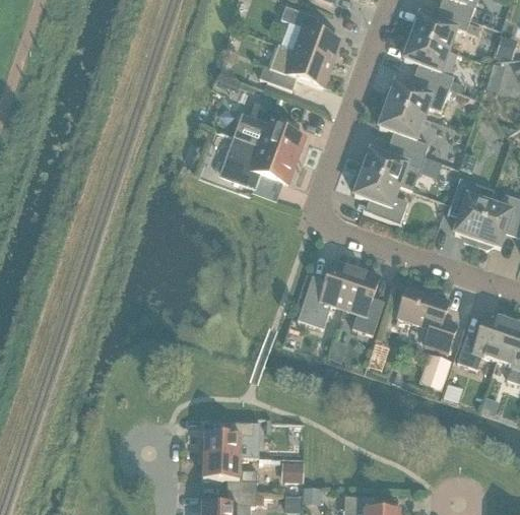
[(449,0),(445,10),(469,19),(475,0),(449,0)]
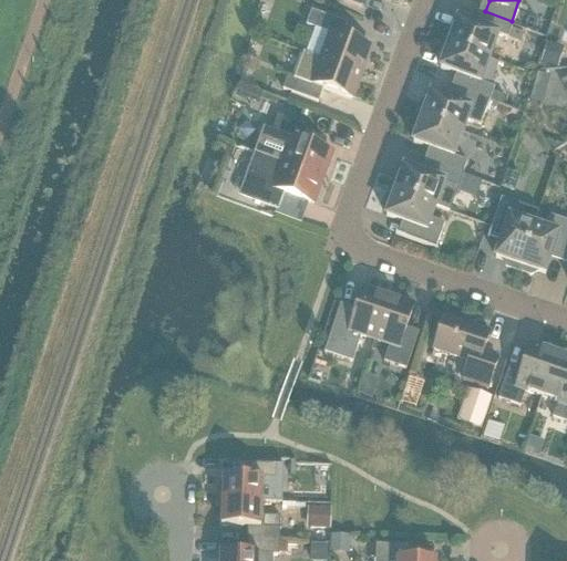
[(321,54),(361,70),(370,43),(341,33),(347,19),(311,7),(306,21),(330,30),(321,54)]
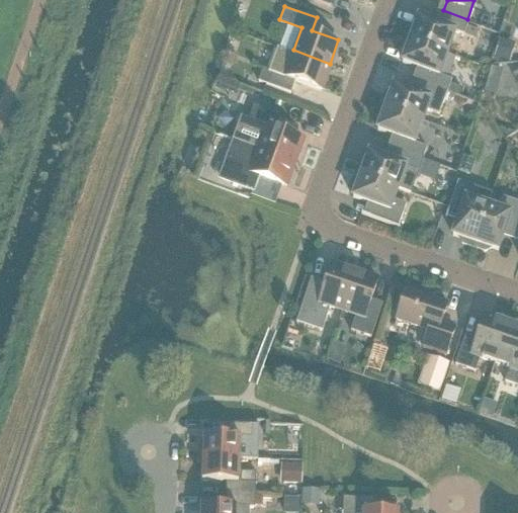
[(466,22),(467,19),(443,10),(439,21),(418,14),(416,20),(409,23),(405,34),(446,50),(454,27),(463,30),(465,25),(465,24),(466,22)]
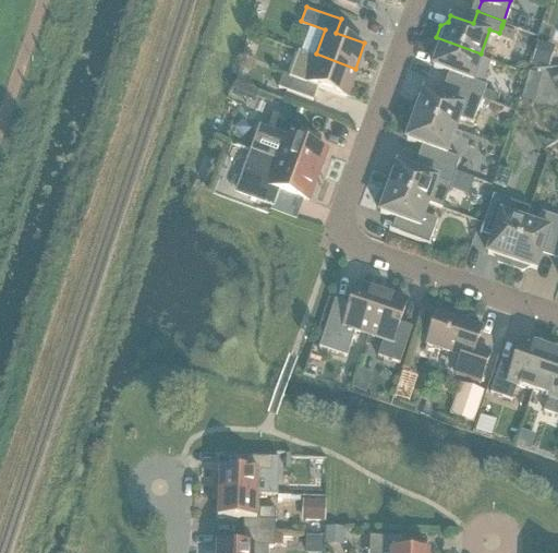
[(501,27),(499,33),(511,37),(514,28),(502,24),(501,26),(501,27)]
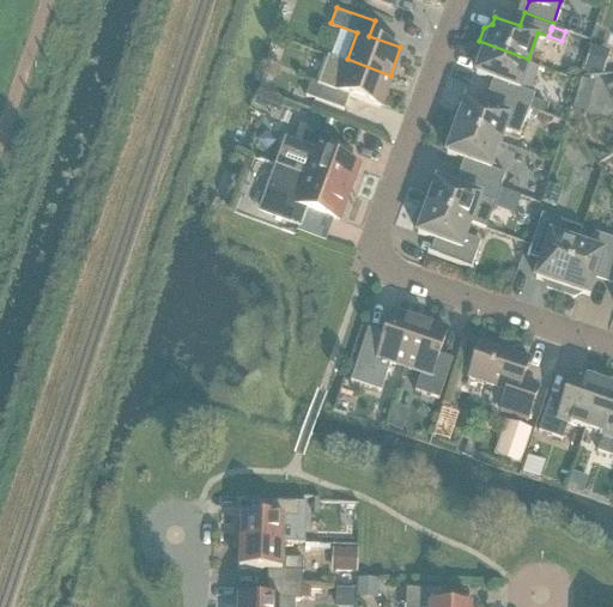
[(604,44),(599,42),(592,40),(584,62),(602,68),(610,47),(604,44)]
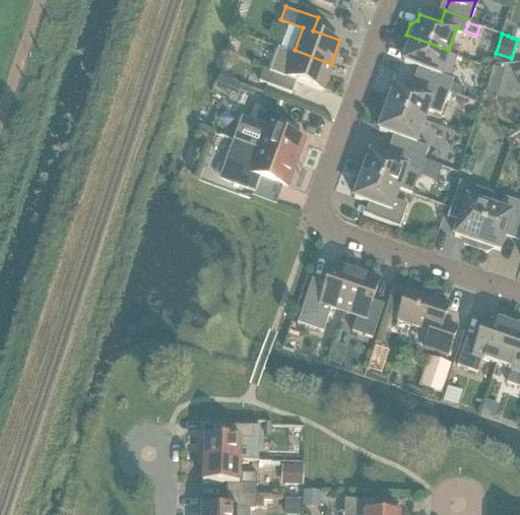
[(440,72),(448,50),(406,35),(402,46),(405,52),(403,59),(425,66),(420,78),(449,88),(452,80),(453,76),(440,72)]
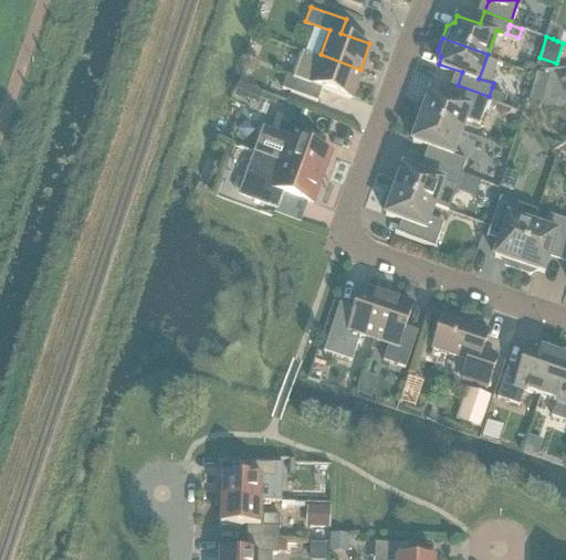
[(321,54),(302,48),(293,73),(286,71),(282,85),(317,97),(322,84),(350,95),(360,70),(321,54)]
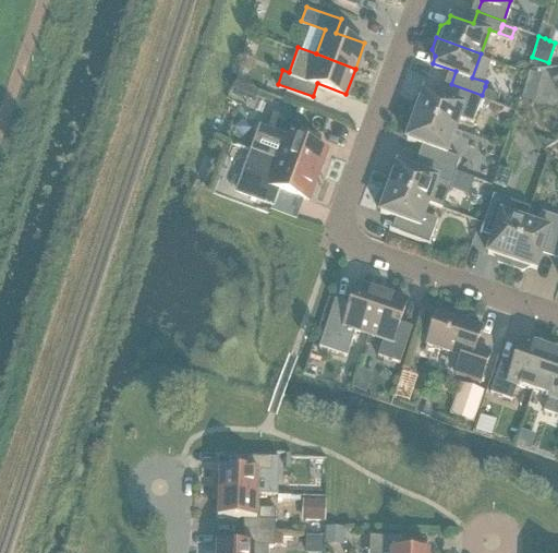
[(541,71),(536,70),(528,68),(525,75),(538,79),(540,75),(540,74),(541,71)]
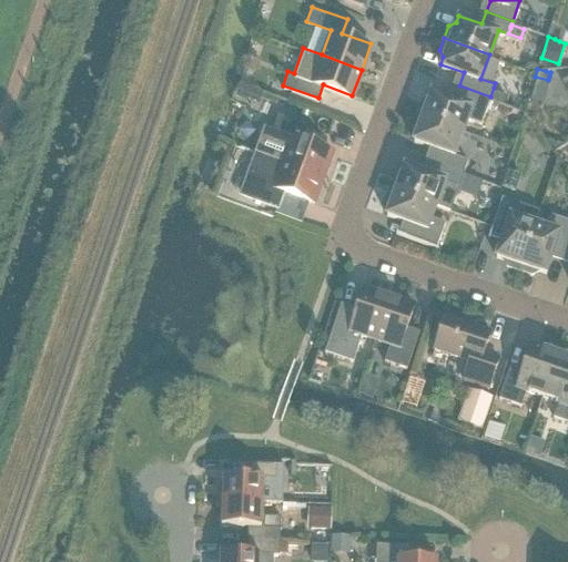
[(260,88),(257,87),(253,84),(249,96),(259,100),(263,89),(260,88)]
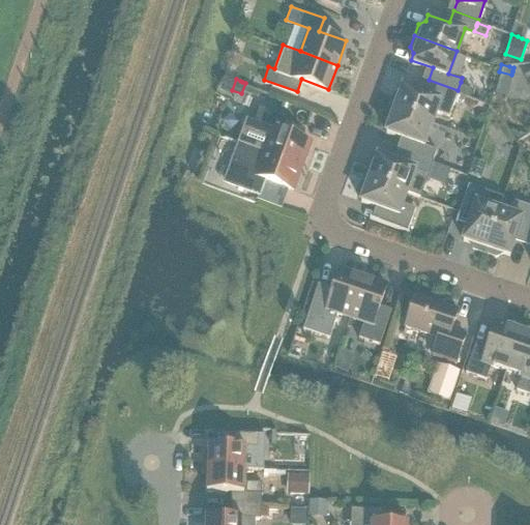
[(448,113),(458,90),(429,80),(424,91),(402,83),(400,90),(393,93),(389,105),(432,120),(436,109),(448,113)]
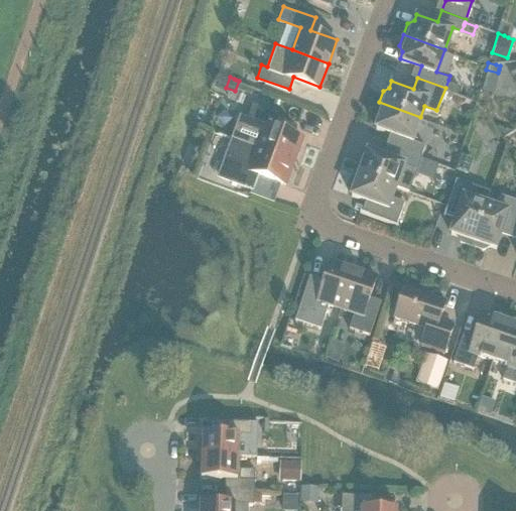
[(448,80),(445,88),(456,92),(459,84),(456,83),(453,81),(448,80)]
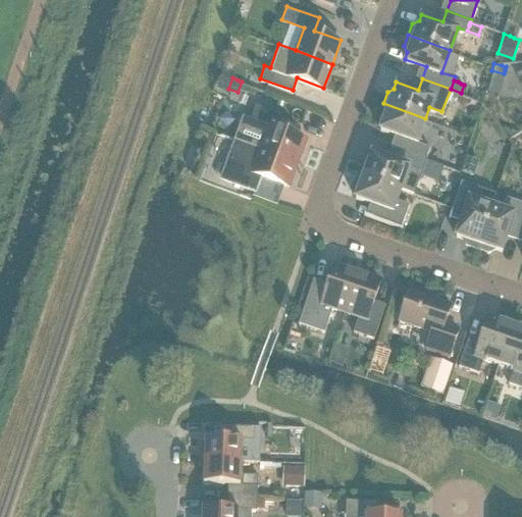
[(236,138),(297,160),(305,137),(277,126),(282,113),(281,113),(285,102),(259,93),(251,115),(242,112),(233,137),(236,138)]
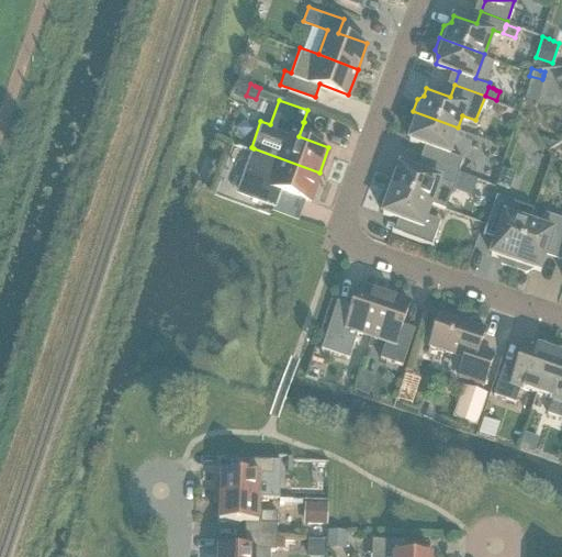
[(449,151),(458,127),(413,111),(408,123),(412,130),(408,136),(433,145),(427,158),(458,169),(462,156),(449,151)]
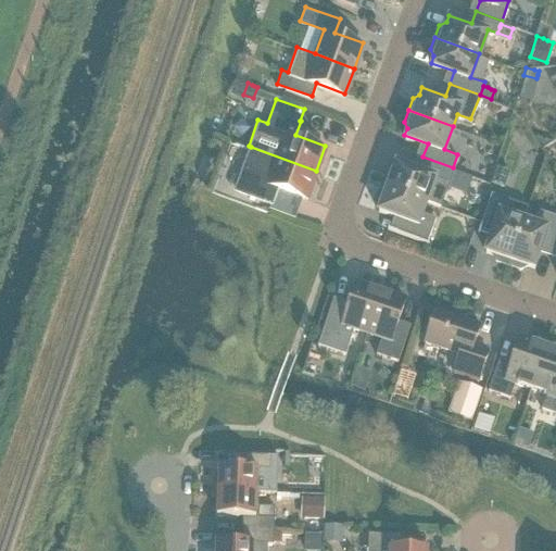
[(306,196),(316,171),(251,147),(237,187),(272,199),(277,185),(306,196)]
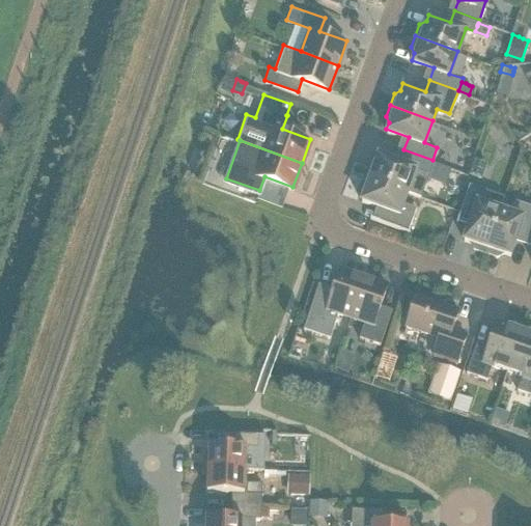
[(407,190),(420,194),(432,160),(403,149),(399,161),(378,153),(375,160),(369,163),(364,174),(407,190)]
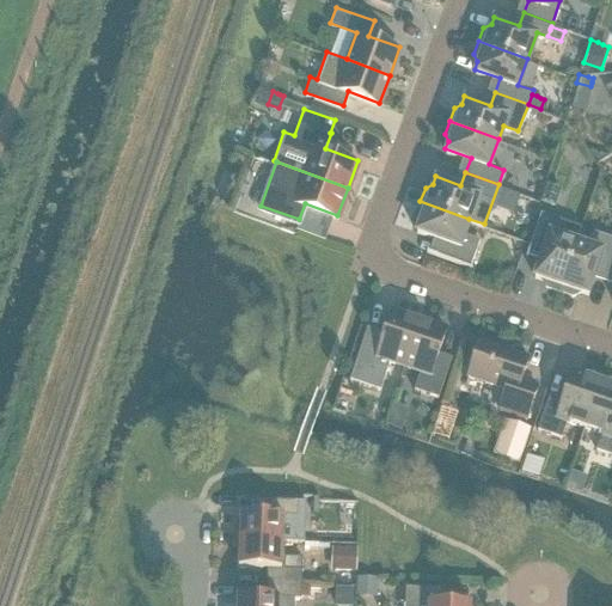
[(556,182),(551,181),(546,178),(540,197),(555,202),(561,183),(556,182)]
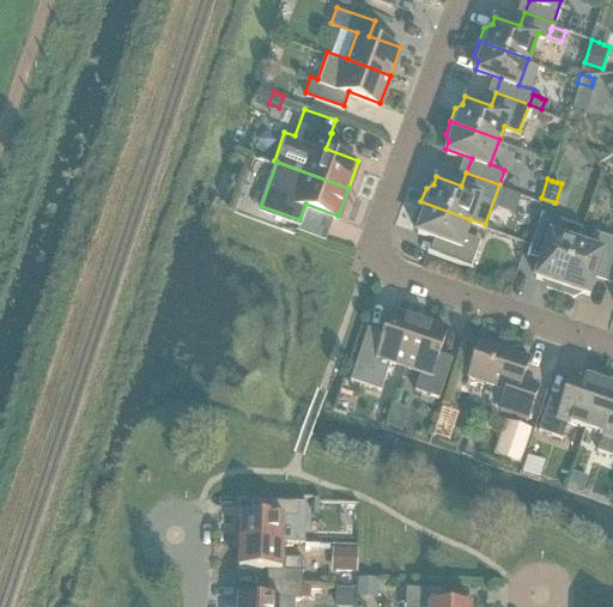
[(465,232),(469,219),(420,201),(416,214),(419,222),(417,229),(432,235),(426,248),(471,265),(480,237),(465,232)]
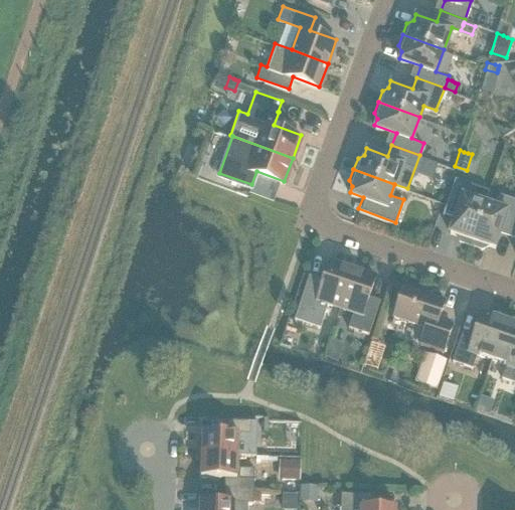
[(488,188),(455,177),(443,213),(454,217),(450,230),(456,232),(459,238),(470,242),(484,201),(483,200),(488,188)]
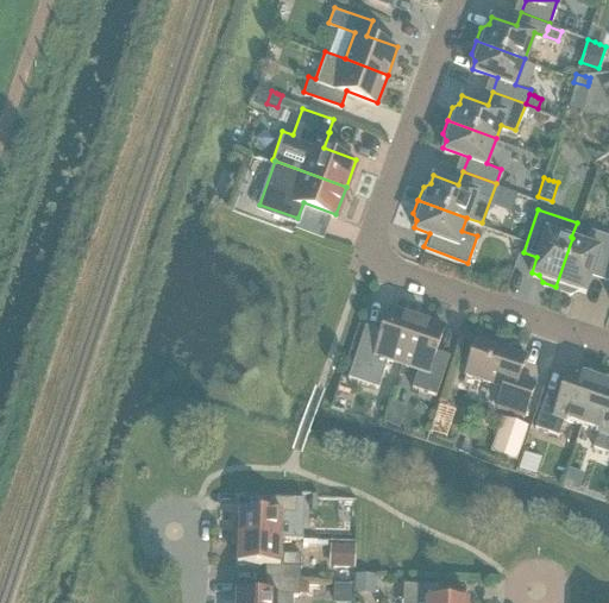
[(607,269),(608,262),(608,232),(591,227),(586,242),(572,238),(556,287),(570,291),(577,288),(584,290),(592,265),(607,269)]
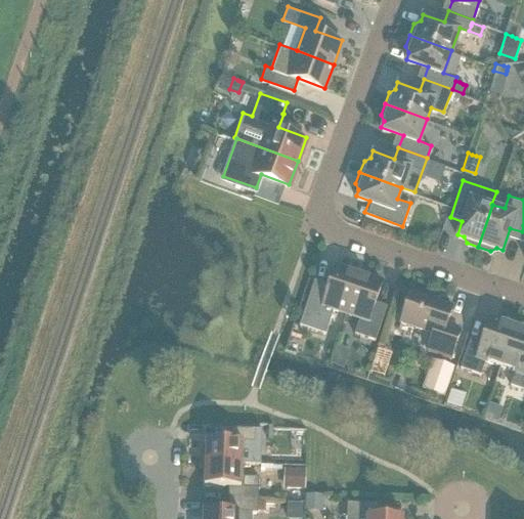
[(345,310),(358,271),(335,263),(329,283),(314,277),(299,322),(324,331),(334,306),(345,310)]
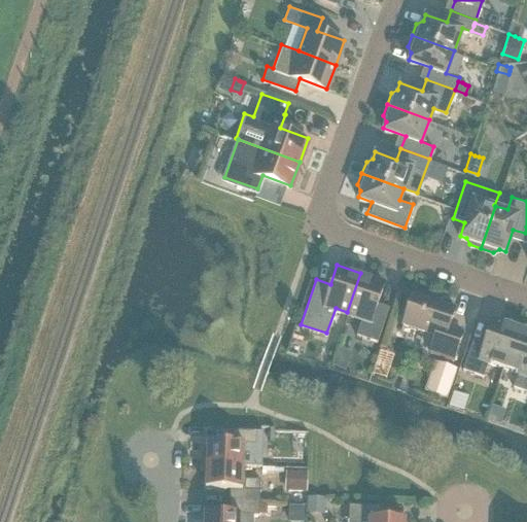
[(360,273),(347,312),(361,317),(356,333),(377,340),(388,305),(378,302),(384,280),(360,273)]
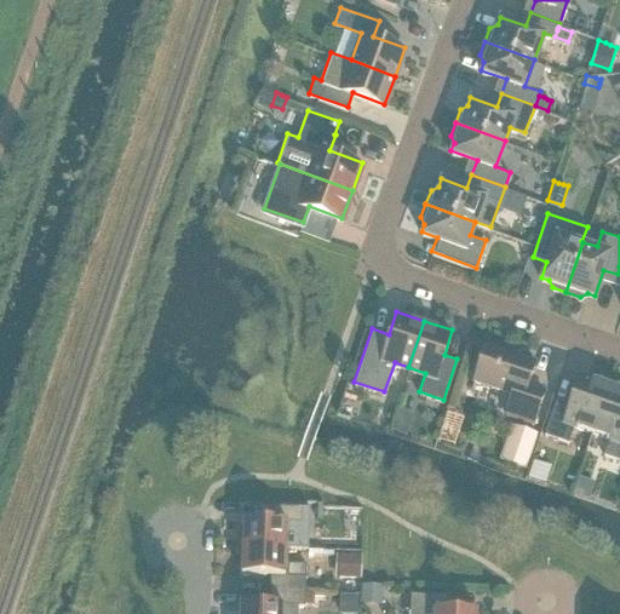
[(504,350),(484,344),(474,378),(512,391),(505,411),(533,420),(544,388),(527,382),(535,359),(505,348),(504,350)]
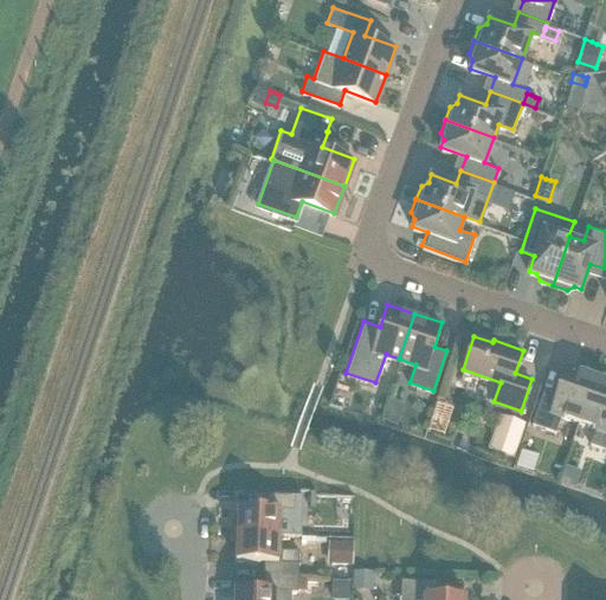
[(579,419),(594,374),(566,365),(555,395),(542,392),(533,421),(555,430),(561,414),(579,419)]
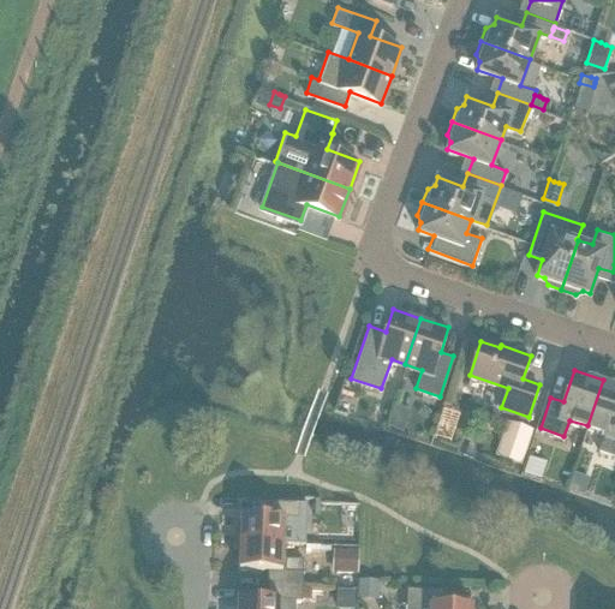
[(614,383),(603,380),(587,425),(604,431),(598,448),(614,453),(614,383)]
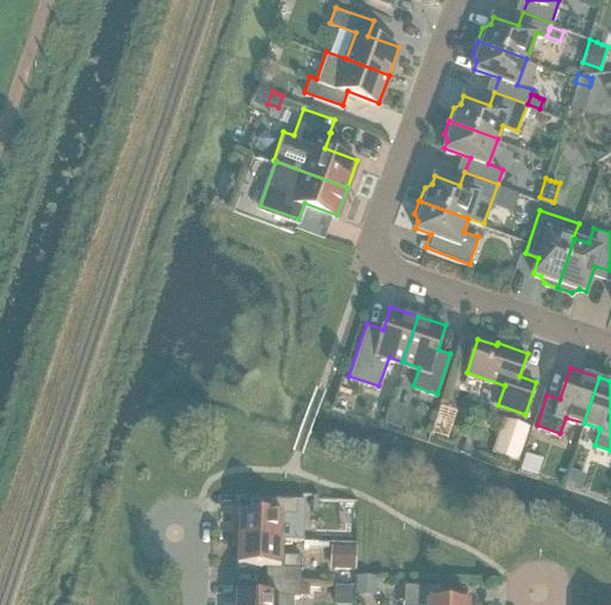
[(503,414),(491,450),(518,458),(530,424),(503,414)]
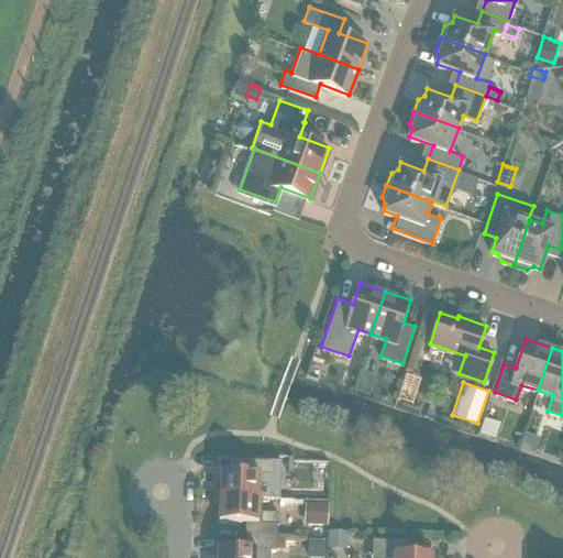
[(496,419),(489,416),(484,415),(478,431),(494,436),(499,420),(496,419)]
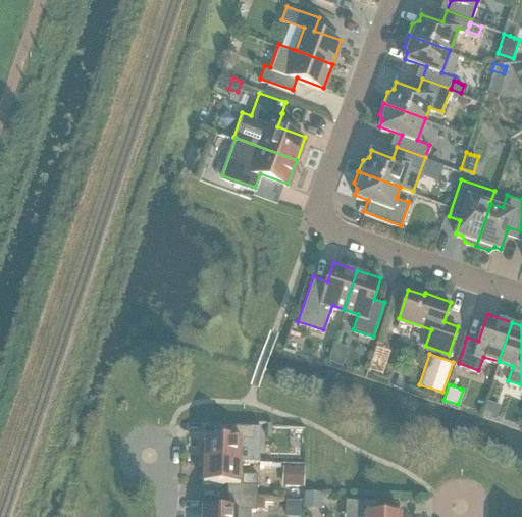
[(261,425),(229,423),(229,435),(205,434),(204,458),(243,459),(244,447),(253,448),(253,446),(257,446),(258,438),(261,438),(261,425)]
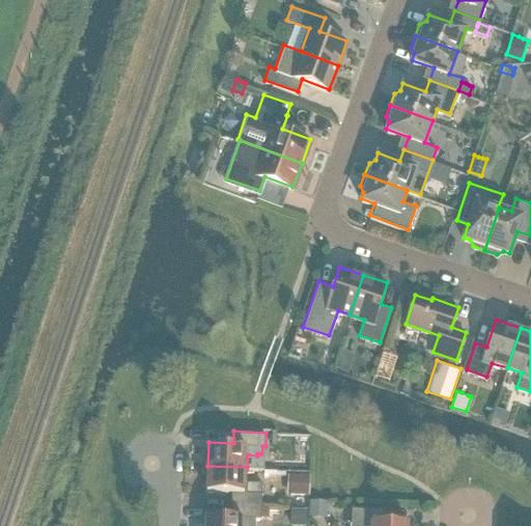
[(247,479),(247,467),(207,466),(206,489),(231,490),(230,502),(261,504),(261,491),(262,479),(247,479)]
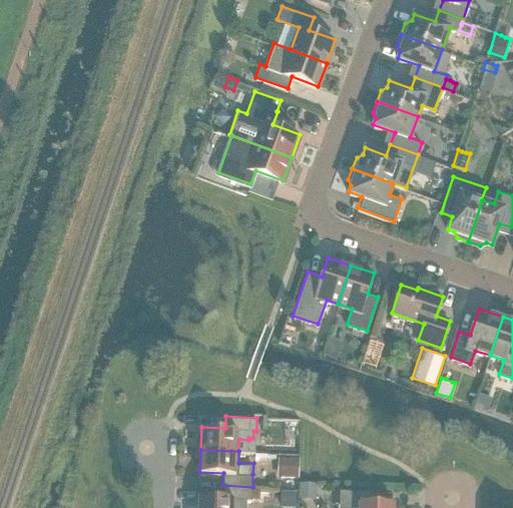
[(299,456),(278,455),(277,475),(298,475),(299,456)]
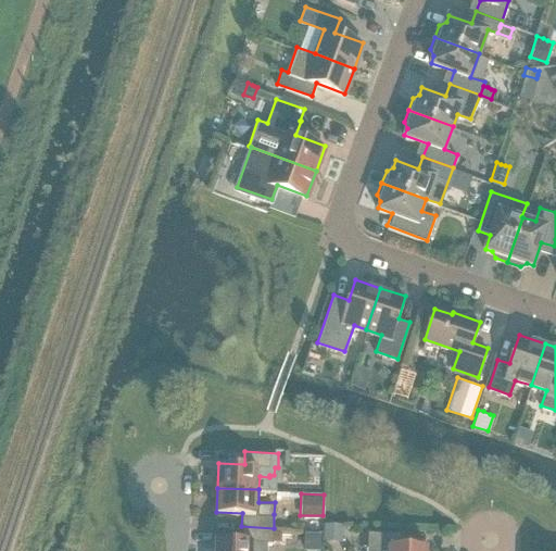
[(324,538),(342,538),(342,521),(324,521),(324,538)]
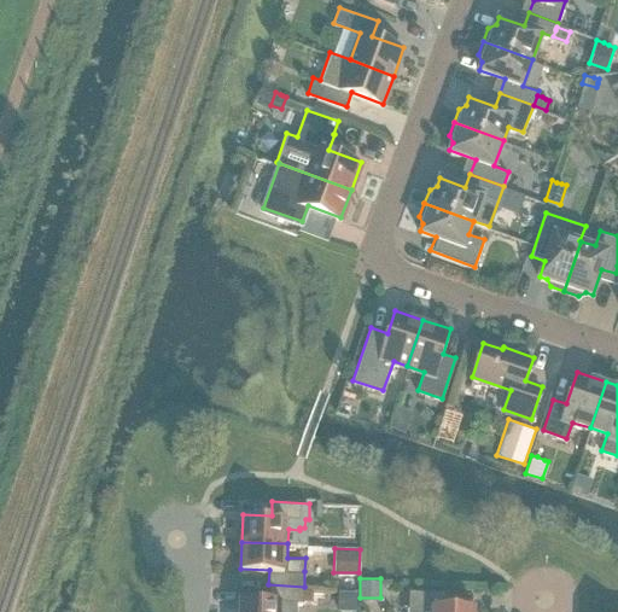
[(303,601),(304,587),(268,584),(268,599),(239,599),(238,611),(297,611),(298,601),(303,601)]
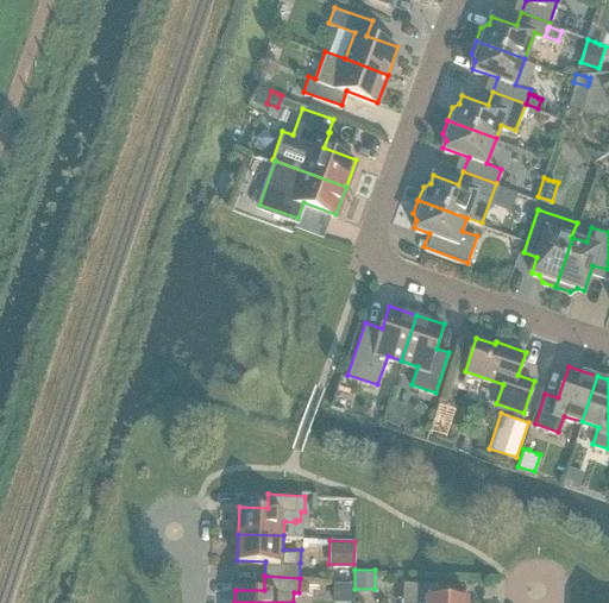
[(401,602),(466,602),(468,597),(439,596),(440,582),(403,580),(401,602)]
